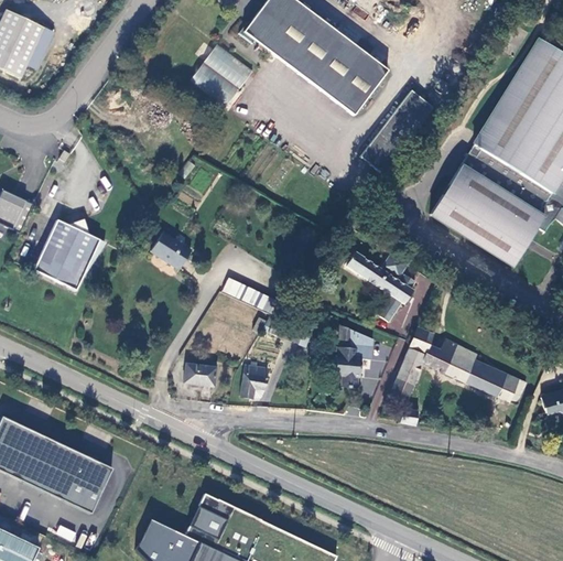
[(256,38),(355,114),(389,68),(299,0),(267,0),(250,22),(248,20),(246,23),(240,31),(253,41),(256,38)]
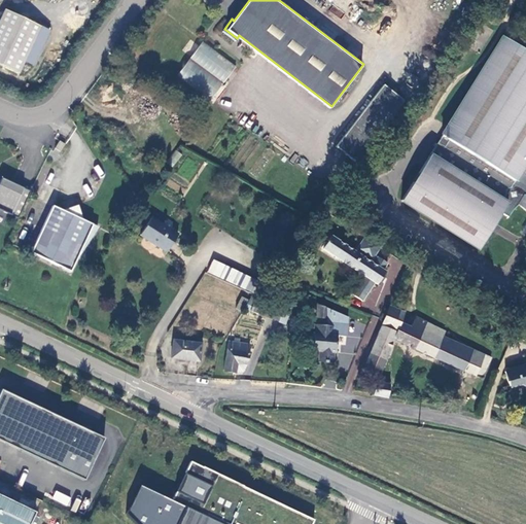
[(5,7),(0,19),(0,62),(19,71),(25,59),(41,24),(5,7)]
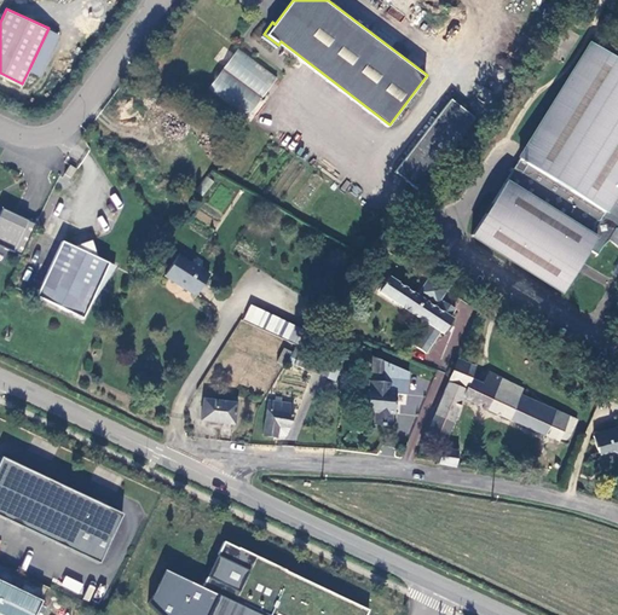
[(59,33),(48,28),(29,69),(40,74),(59,33)]
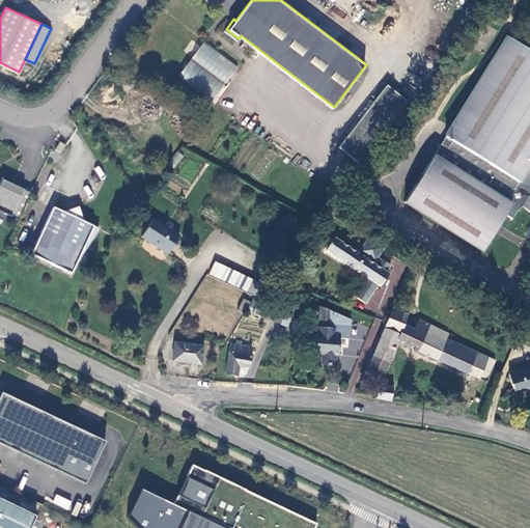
[(529,49),(508,36),(406,200),(483,248),(506,213),(513,217),(519,209),(524,203),(529,195),(529,49)]
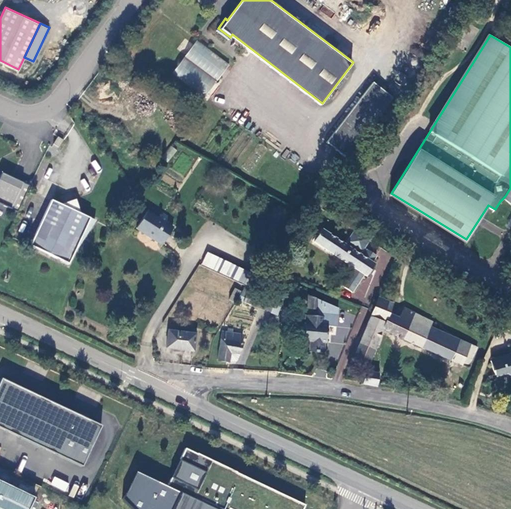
[(198,38),(173,71),(206,95),(231,62),(198,38)]
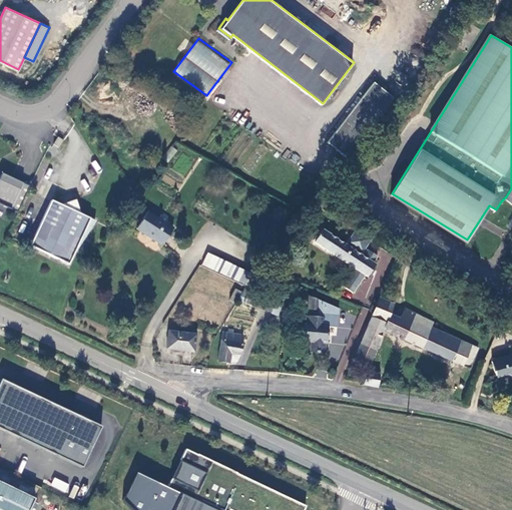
[(395,95),(375,80),(329,140),(349,155),(395,95)]
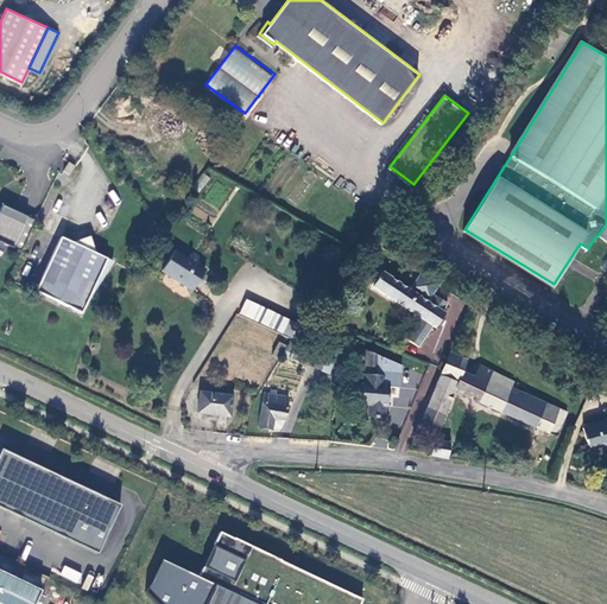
[(69,161),(64,169),(69,172),(75,164),(69,161)]
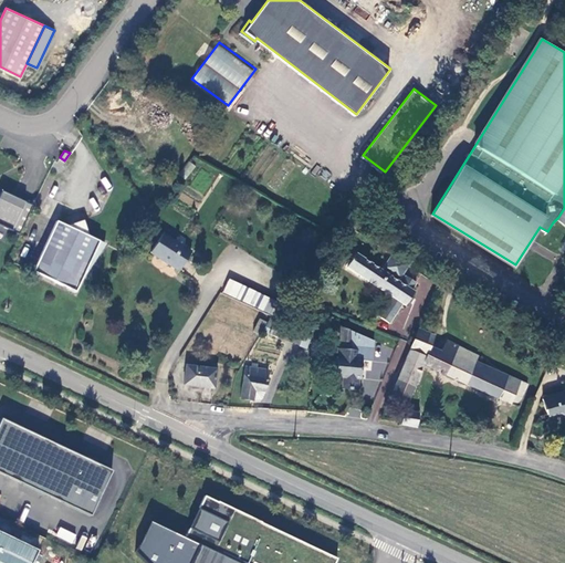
[(0,225),(20,235),(33,205),(2,190),(0,195),(0,225)]
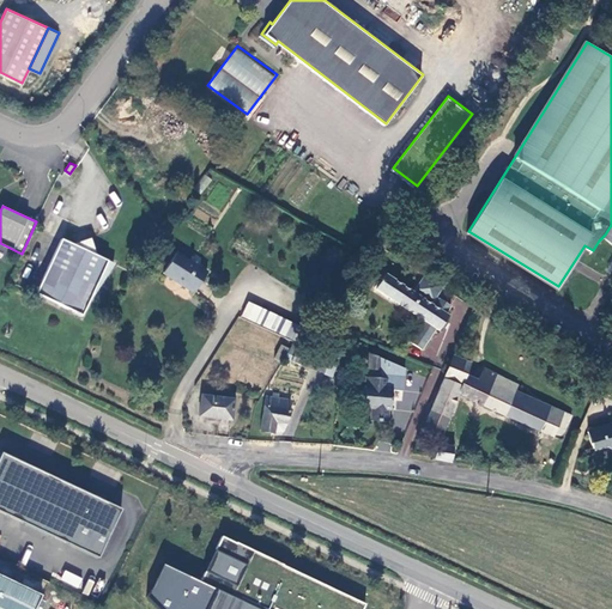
[(62,238),(43,280),(54,285),(60,304),(84,315),(91,299),(115,262),(97,254),(91,238),(74,244),(62,238)]
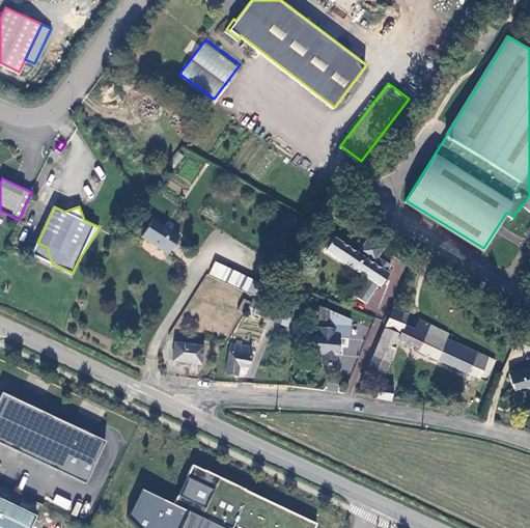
[(156,219),(144,237),(170,252),(182,235),(156,219)]
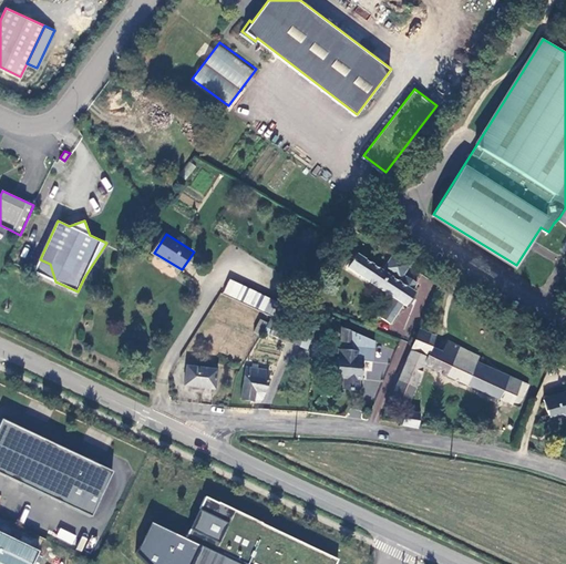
[(382,268),(358,252),(349,265),(393,294),(380,314),(391,320),(404,301),(407,304),(415,290),(413,288),(418,282),(407,274),(402,282),(382,268)]
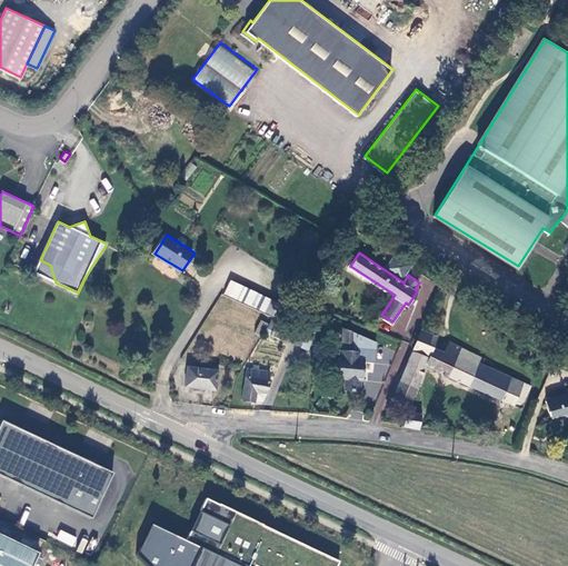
[(395,254),(384,269),(404,283),(408,275),(405,272),(411,264),(395,254)]
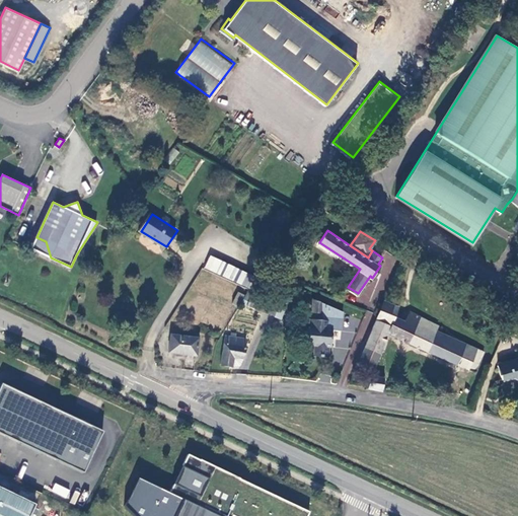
[(31,247),(51,258),(46,241),(37,237),(31,247)]
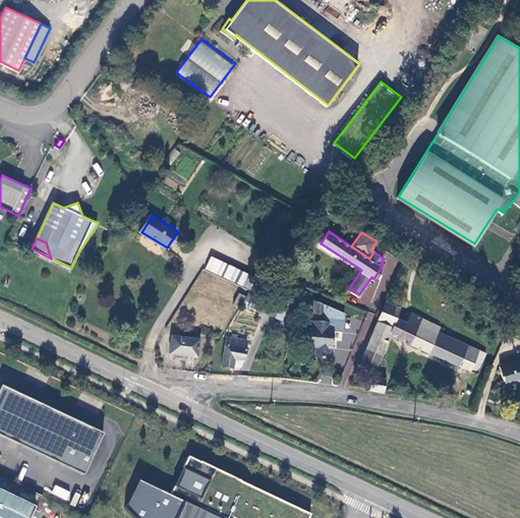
[(254,288),(261,277),(214,256),(208,269),(241,283),(249,286),(254,288)]
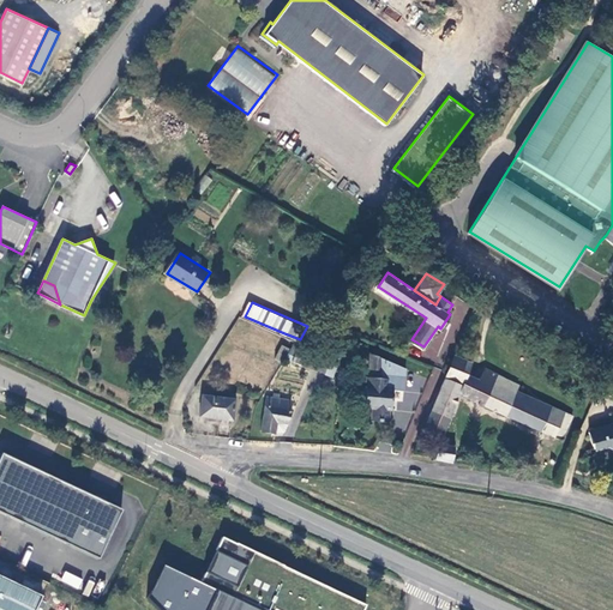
[(283,360),(294,337),(284,333),(281,342),(283,342),(276,357),(283,360)]
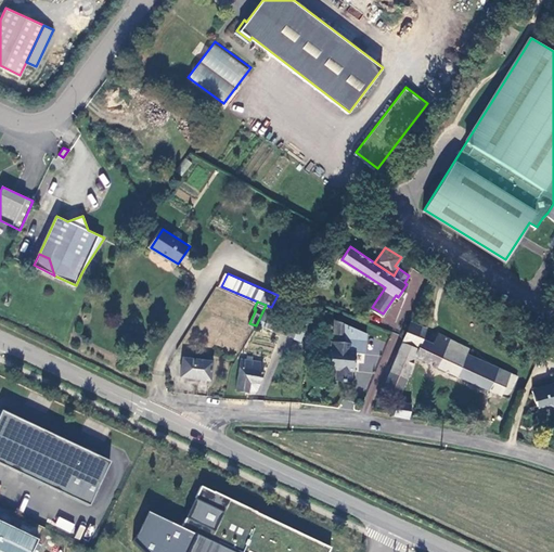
[(333,331),(349,332),(350,324),(334,318),(333,331)]
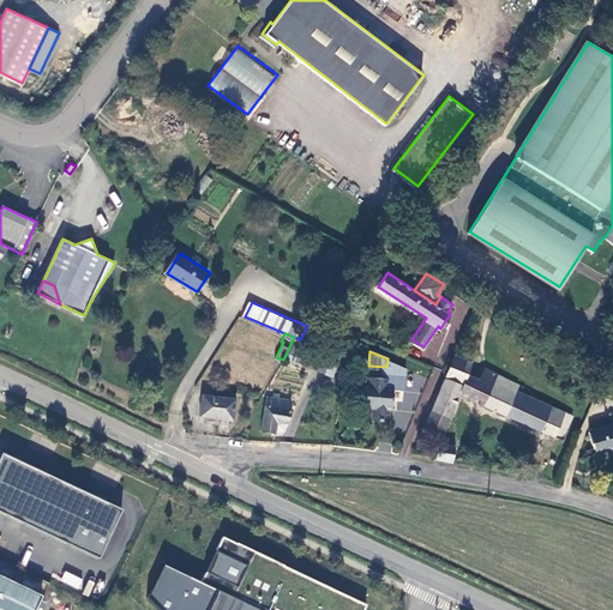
[(461,393),(468,397),(478,375),(469,370),(473,361),(455,352),(445,376),(464,384),(461,393)]
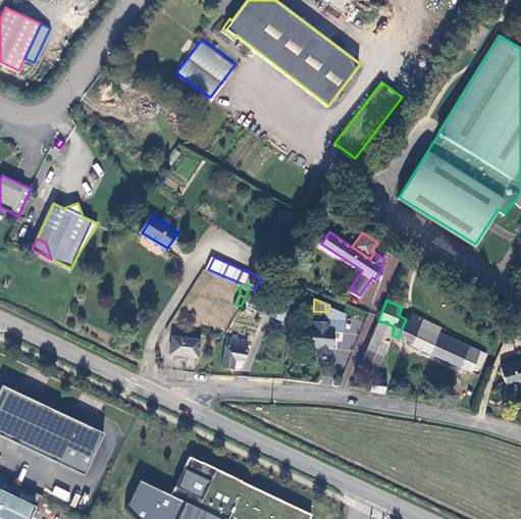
[(344,330),(345,311),(329,305),(328,312),(327,319),(312,318),(311,326),(308,326),(308,331),(310,334),(309,344),(317,345),(316,355),(330,357),(331,346),(332,346),(334,329),(344,330)]
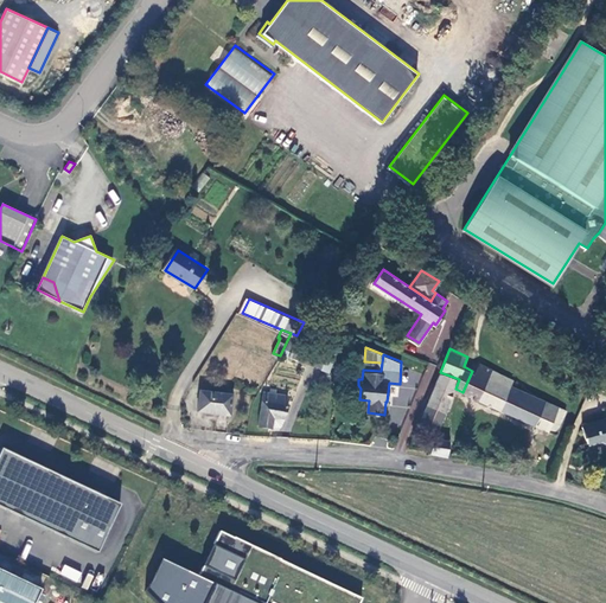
[(472,371),(463,392),(548,430),(549,430),(556,432),(567,408),(512,383),(515,378),(480,361),(473,371),(472,371)]
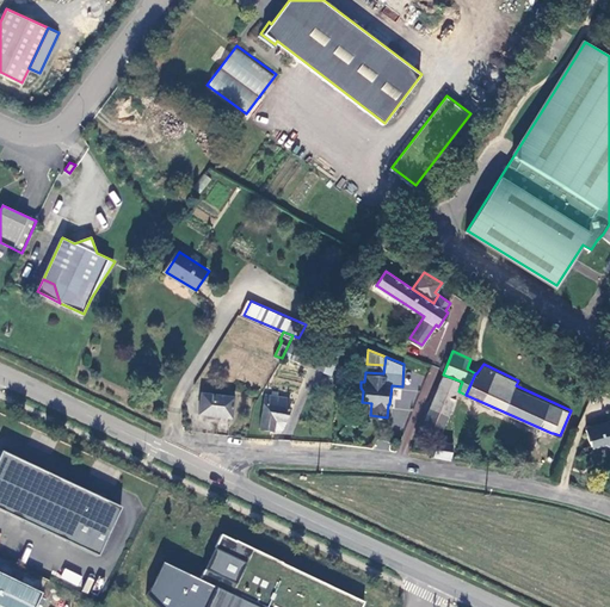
[(462,382),(443,375),(421,422),(442,431),(445,420),(450,422),(454,415),(449,413),(458,391),(462,382)]
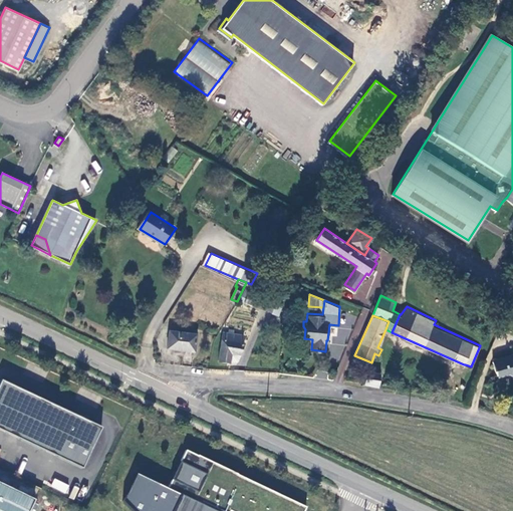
[(224,330),(219,359),(226,360),(238,361),(242,352),(244,333),(234,331),(235,328),(230,327),(229,331),(224,330)]
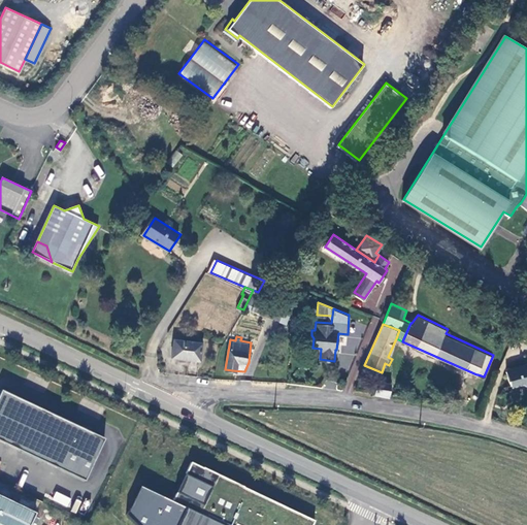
[(202,341),(175,338),(173,356),(200,359),(202,341)]
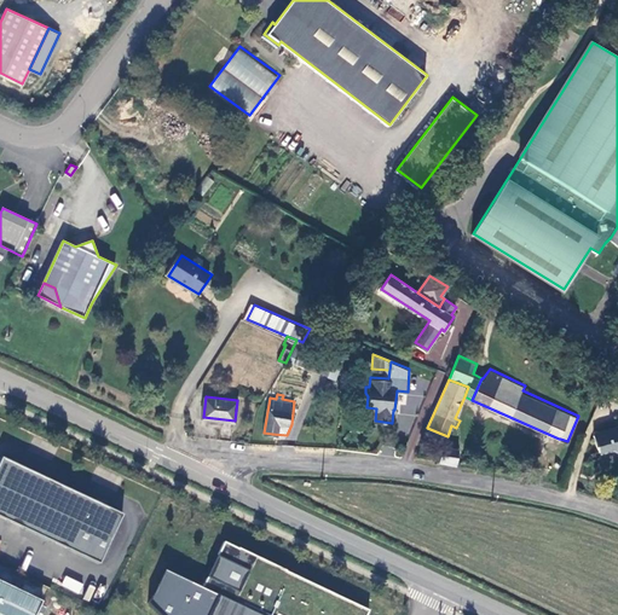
[(617,425),(616,427),(616,425),(595,433),(601,451),(611,447),(617,450),(617,425)]
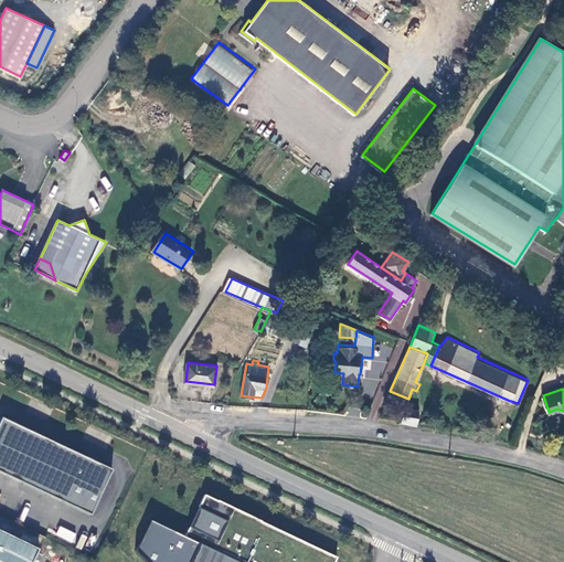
[(404,406),(402,421),(417,423),(419,409),(404,406)]
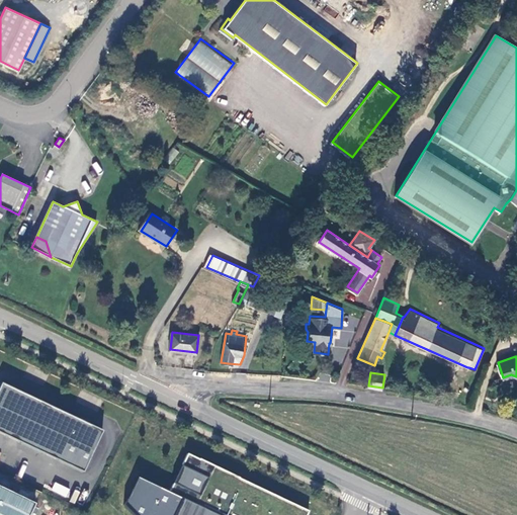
[(1,380),(0,382),(0,430),(83,470),(103,428),(1,380)]
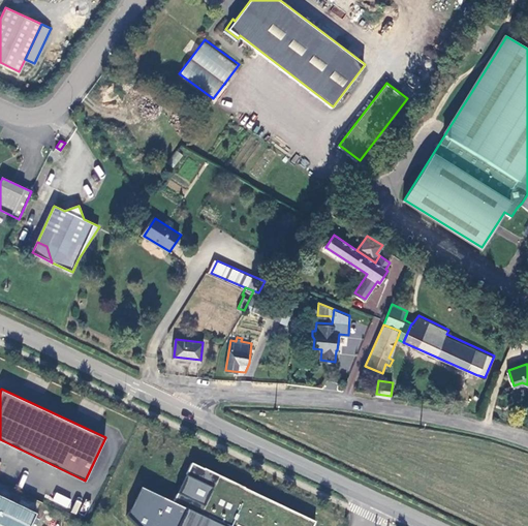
[(236,525),(238,523),(244,525),(312,525),(315,520),(244,487),(244,486),(204,467),(191,462),(186,473),(185,473),(177,492),(174,500),(187,506),(178,525),(236,525)]
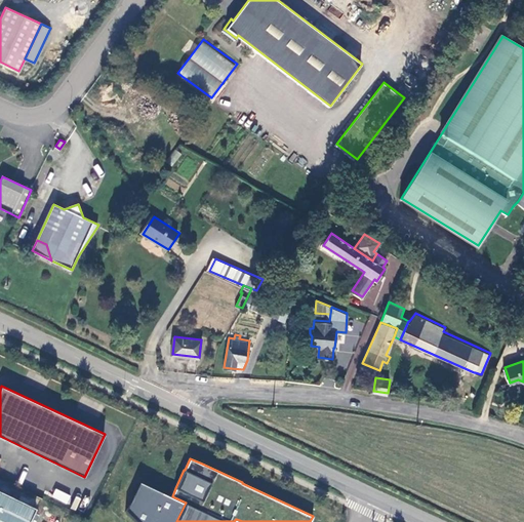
[(56,485),(52,493),(69,502),(73,493),(56,485)]
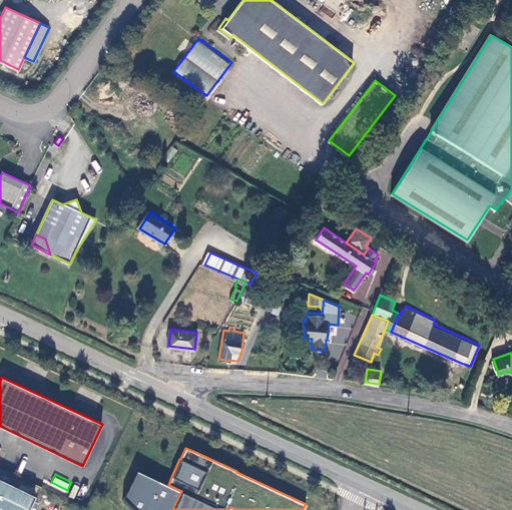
[(0,478),(0,509),(28,509),(35,496),(0,478)]
